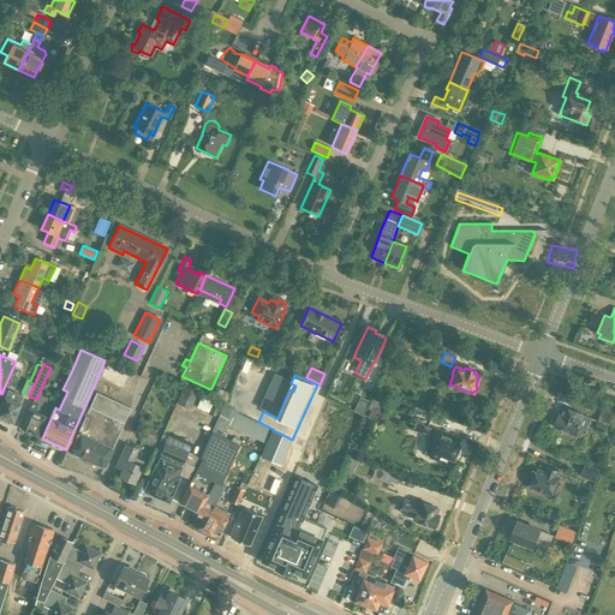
[(191,410),(198,392),(184,384),(175,402),(191,410)]
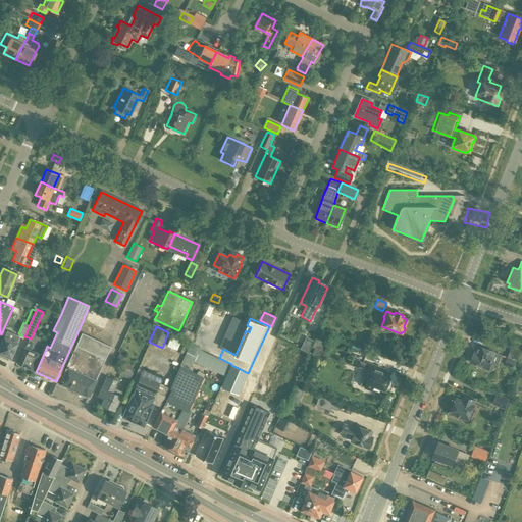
[(190,343),(193,334),(185,331),(181,338),(190,343)]
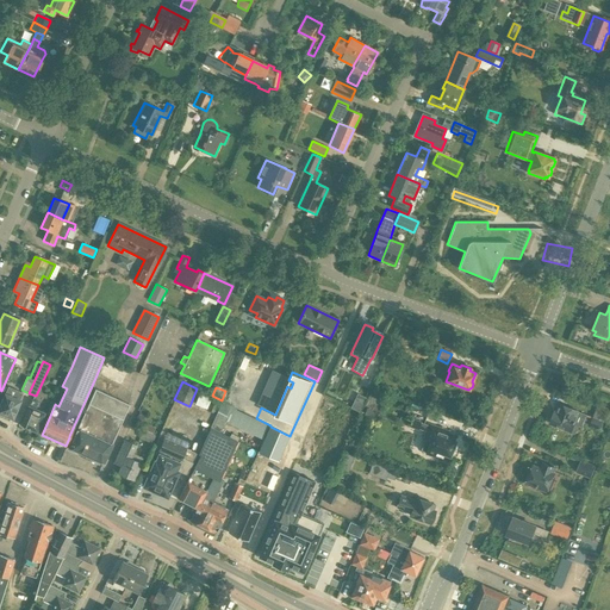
[(101,465),(130,405),(118,399),(95,390),(88,404),(68,449),(101,465)]
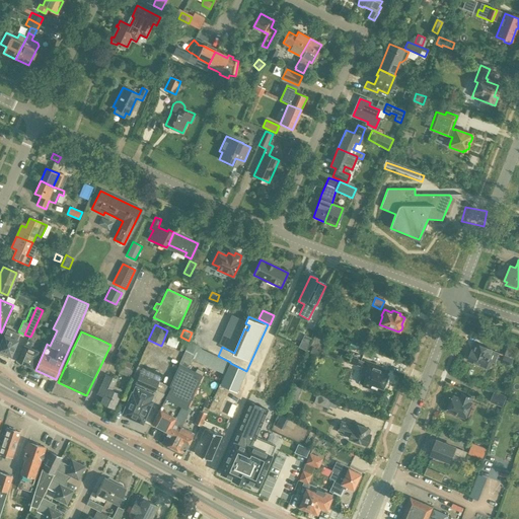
[(16,342),(19,336),(13,334),(10,340),(3,337),(0,344),(0,352),(11,357),(16,343),(16,342)]
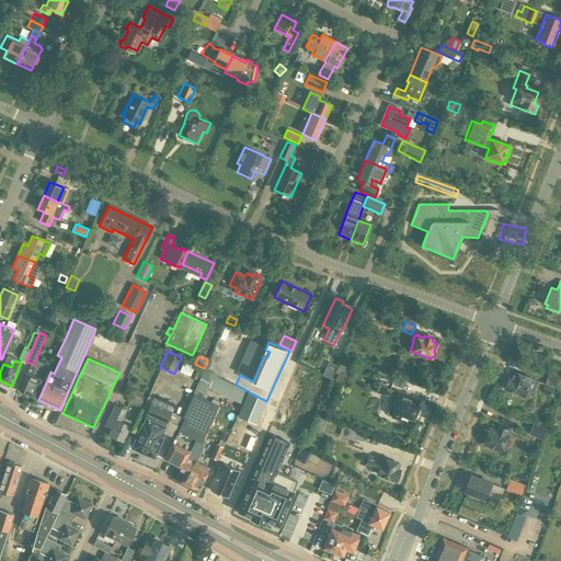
[(181,371),(191,376),(195,365),(185,361),(181,371)]
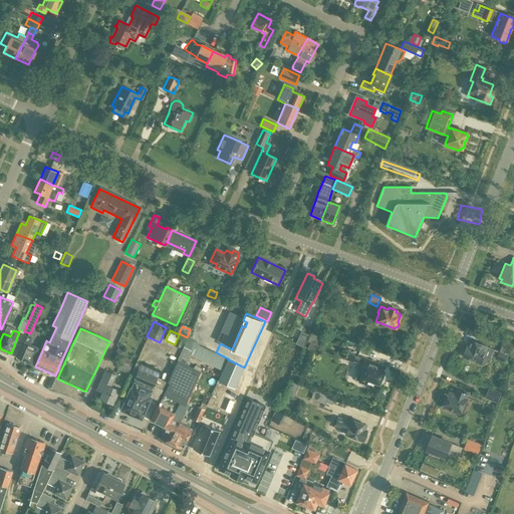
[(29,345),(31,339),(26,337),(24,342),(23,342),(17,357),(23,360),(22,361),(28,363),(28,362),(30,363),(36,348),(29,345)]
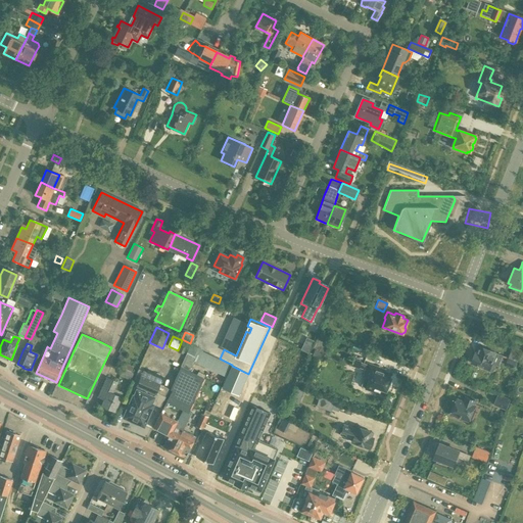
[(300,349),(307,352),(311,346),(303,343),(300,349)]
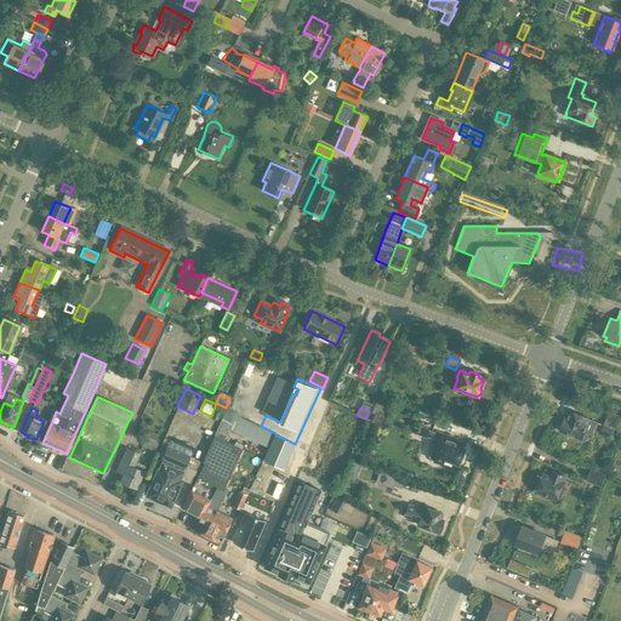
[(222,412),(216,409),(211,419),(217,421),(222,412)]
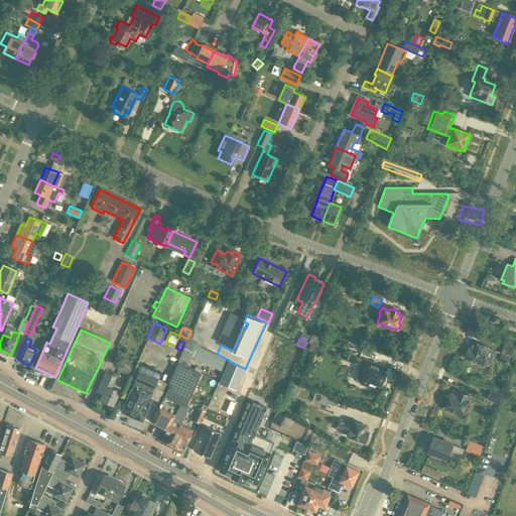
[(496,351),(489,349),(489,348),(474,343),(472,350),(470,349),(467,358),(483,364),(485,358),(492,361),(496,351)]
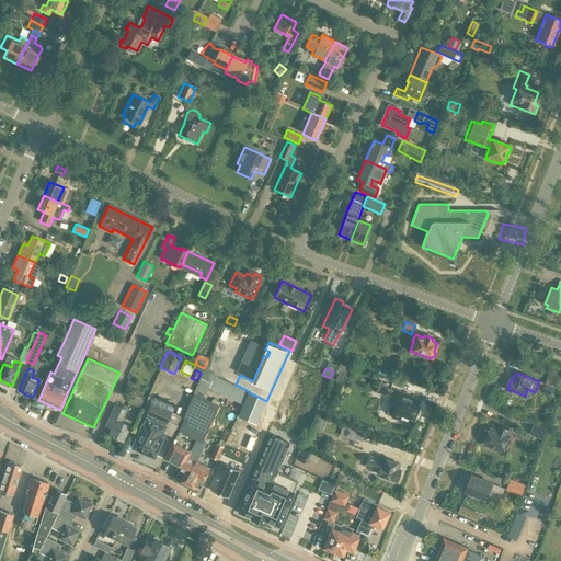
[(132,387),(136,376),(130,374),(125,385),(132,387)]
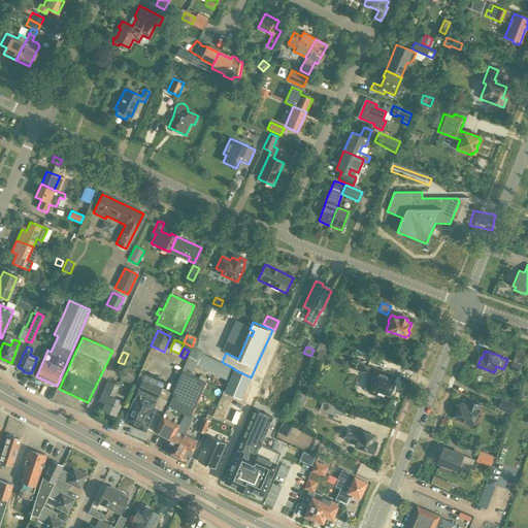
[(324,365),(327,358),(318,355),(316,362),(324,365)]
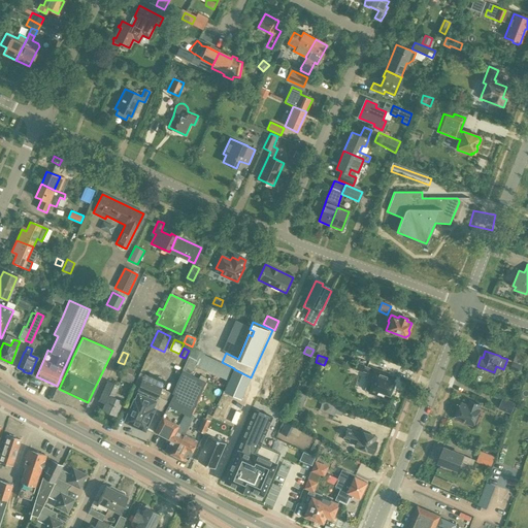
[(197,378),(190,374),(196,361),(188,357),(171,394),(173,395),(154,431),(169,440),(164,451),(172,455),(183,434),(175,430),(184,415),(189,417),(204,383),(207,376),(200,373),(197,378)]
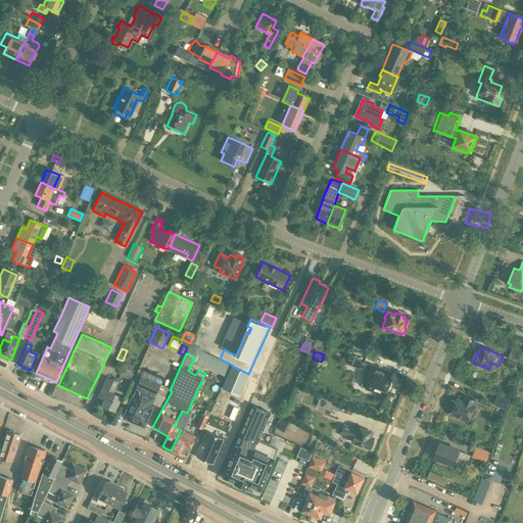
[(515,368),(517,362),(509,359),(507,365),(515,368)]
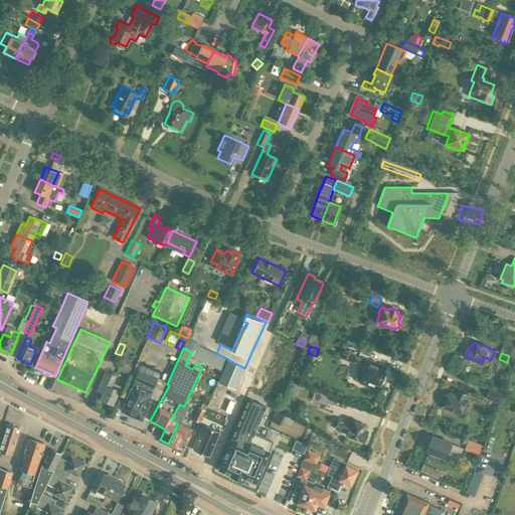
[(384,368),(362,360),(347,354),(345,360),(353,363),(353,362),(360,365),(358,371),(358,372),(355,380),(359,382),(366,384),(368,381),(380,386),(384,375),(382,374),(384,368)]
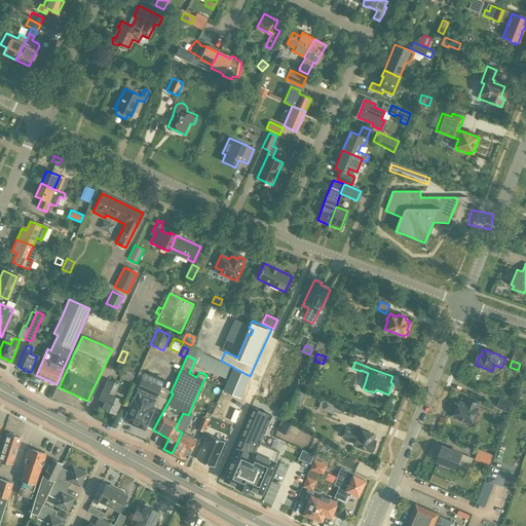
[(130,382),(135,375),(132,374),(134,369),(126,365),(120,377),(130,382)]
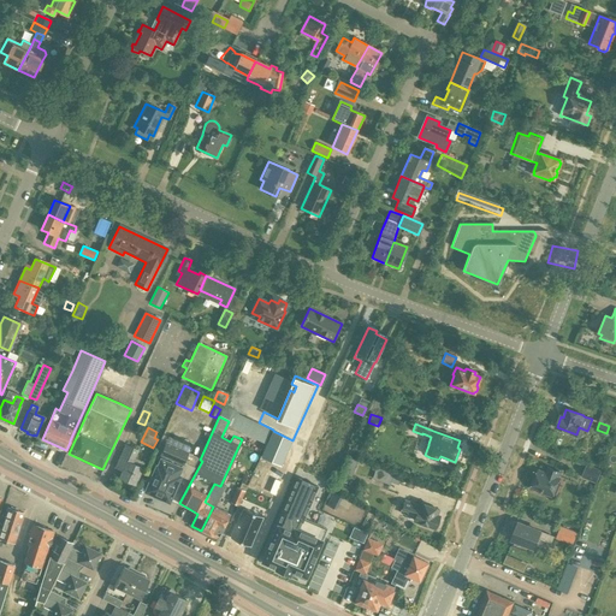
[(188,480),(197,457),(165,443),(160,455),(161,455),(157,466),(155,466),(144,491),(153,495),(153,496),(160,498),(169,502),(179,475),(188,480)]
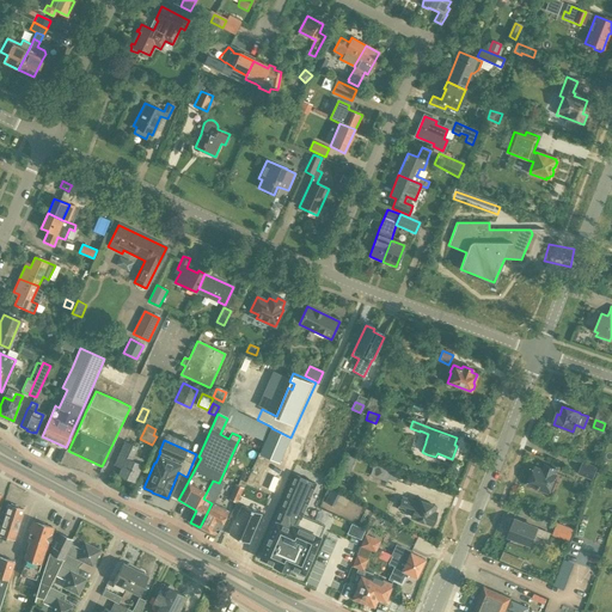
[(134,481),(141,465),(144,459),(134,454),(136,448),(124,442),(115,464),(121,467),(118,475),(134,481)]
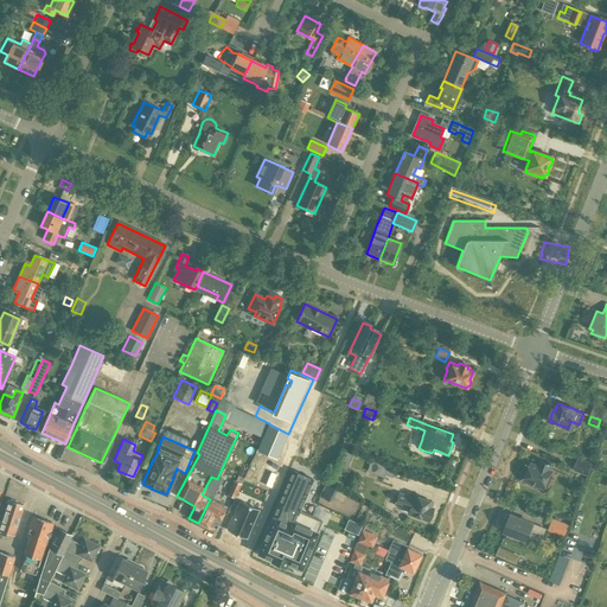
[(343,451),(337,467),(346,470),(352,454),(343,451)]
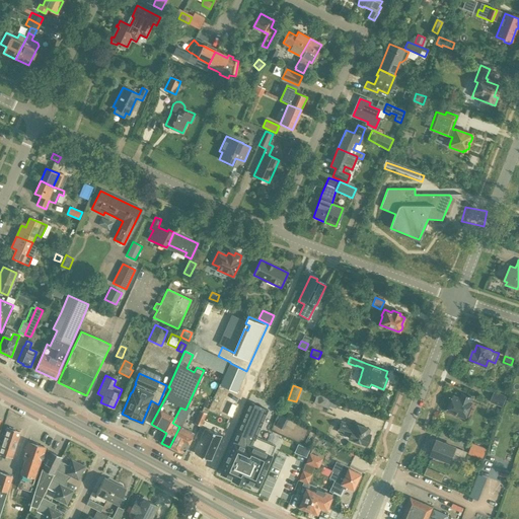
[(503,408),(508,396),(495,390),(490,401),(503,408)]
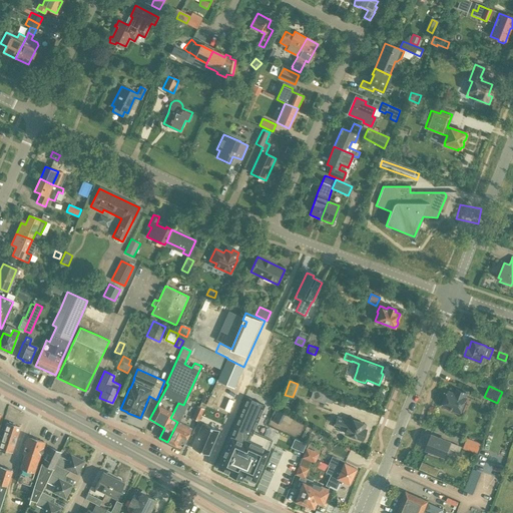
[(215,387),(211,395),(220,398),(223,390),(215,387)]
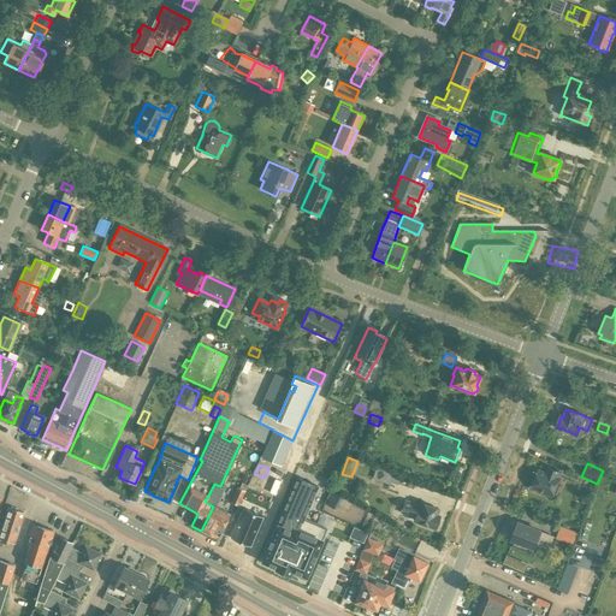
[(557,479),(561,472),(549,468),(546,474),(539,472),(533,487),(552,496),(558,479),(557,479)]
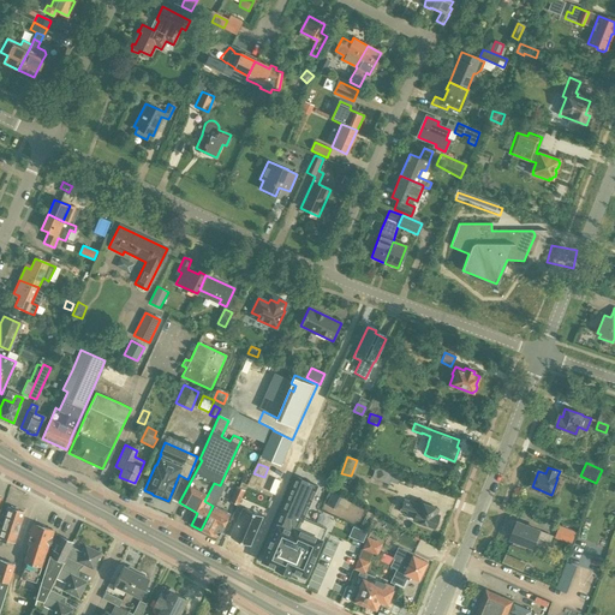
[(393,473),(389,482),(396,484),(400,476),(393,473)]
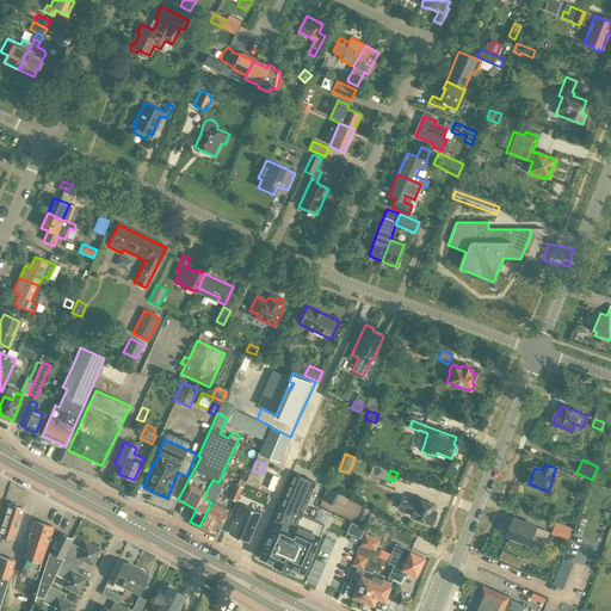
[(296,475),(260,556),(275,563),(273,565),(287,571),(289,565),(303,572),(325,525),(301,514),(315,483),(296,475)]
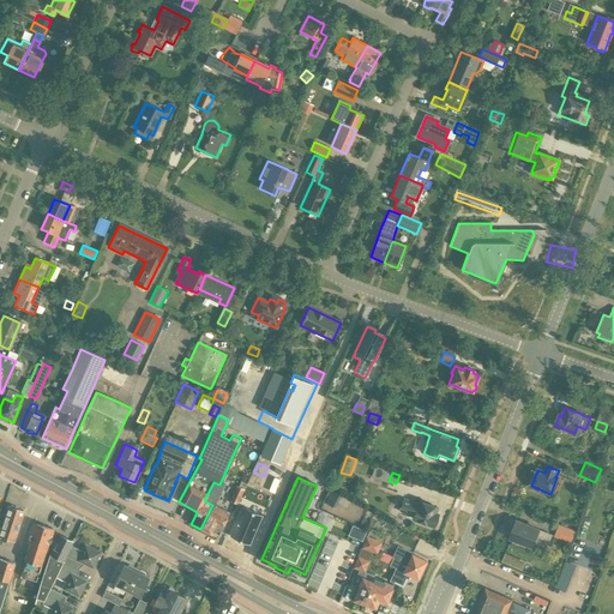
[(239,504),(241,497),(246,483),(239,480),(229,499),(239,504)]
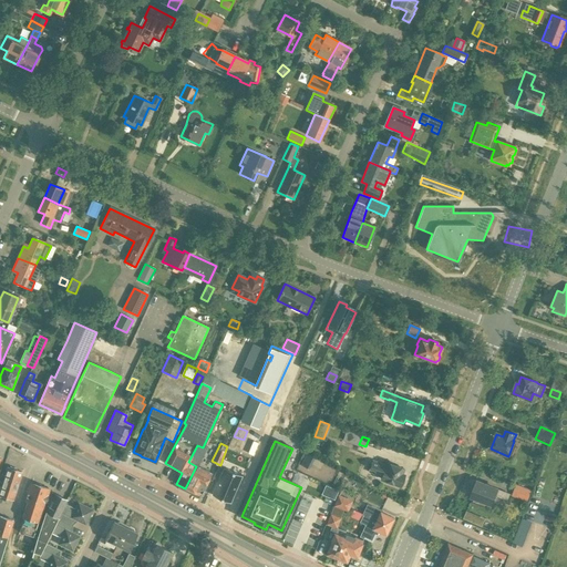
[(232,466),(243,473),(247,465),(237,459),(232,466)]
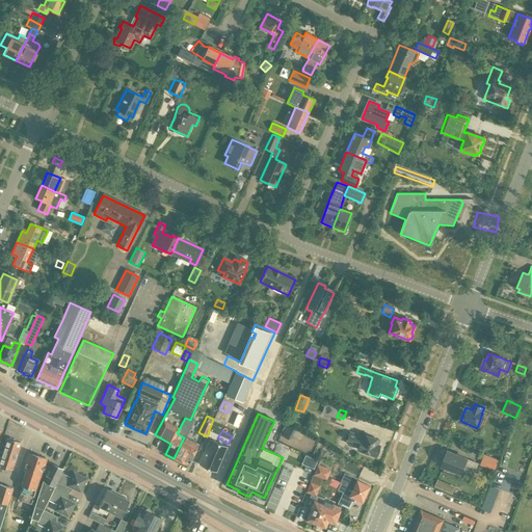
[(362,436),(349,432),(346,443),(357,448),(357,450),(374,456),(378,446),(376,446),(378,441),(369,437),(368,434),(365,433),(363,435),(362,436)]
